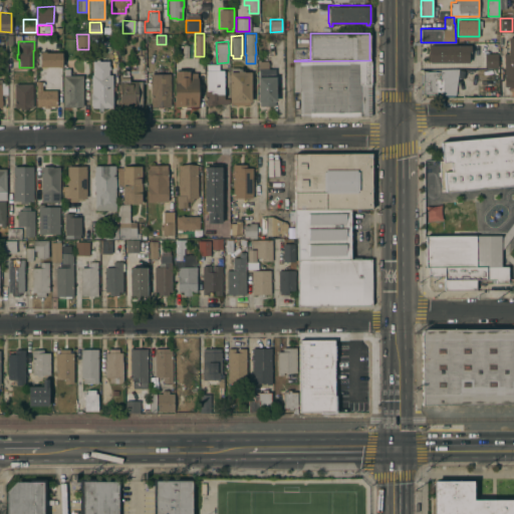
[(467,50),(472,50),(472,62),(468,62),(468,64),(458,64),(445,64),(445,63),(431,63),(431,44),(452,44),(452,43),(459,43),(459,44),(467,44),(467,50)]
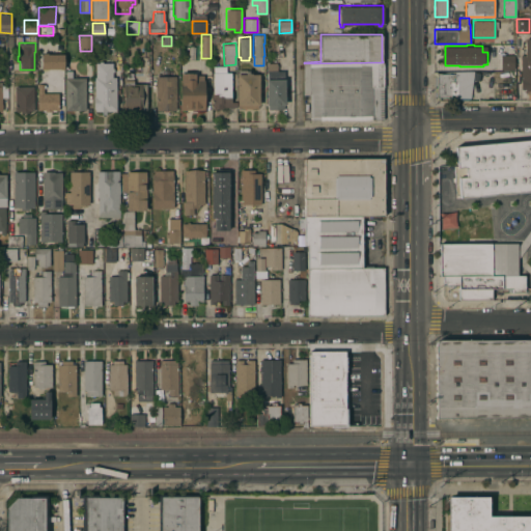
[(515,70),(502,70),(501,48),(514,48),(515,70)]
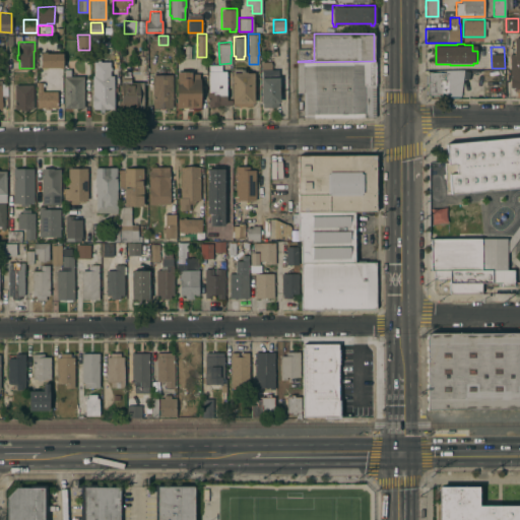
[(62,66),(40,66),(40,52),(42,52),(42,51),(46,51),(46,52),(62,52),(62,66)]
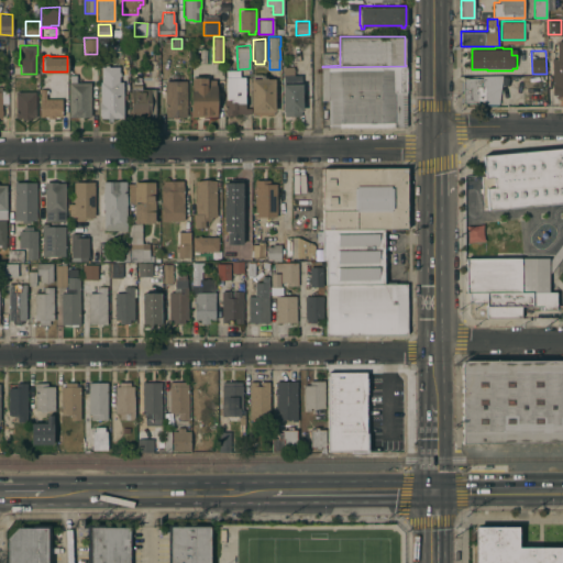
[(552,57),(562,57),(562,96),(556,96),(556,94),(552,94),(552,57)]
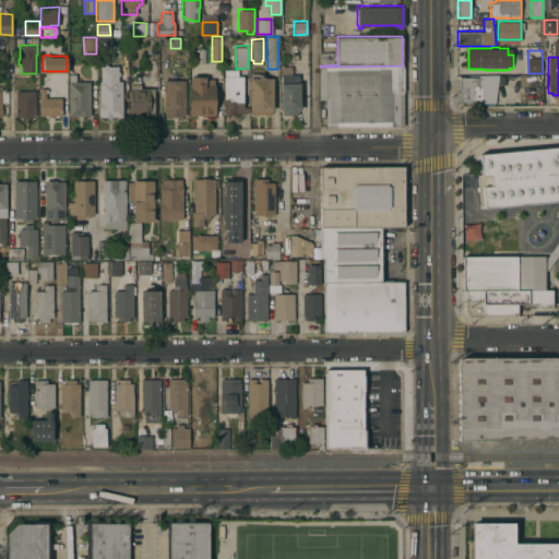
[(122,116),(99,116),(99,114),(98,114),(98,100),(99,100),(99,81),(100,81),(100,66),(118,66),(118,71),(119,71),(119,74),(118,74),(118,81),(121,80),(122,116)]
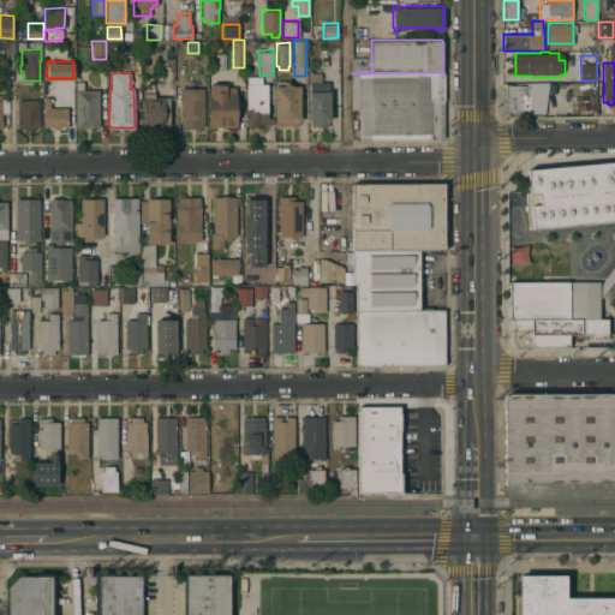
[(320,72),(321,82),(328,82),(328,90),(329,90),(330,120),(328,120),(328,126),(311,126),(311,120),(309,121),(309,91),(310,91),(309,72),(320,72)]
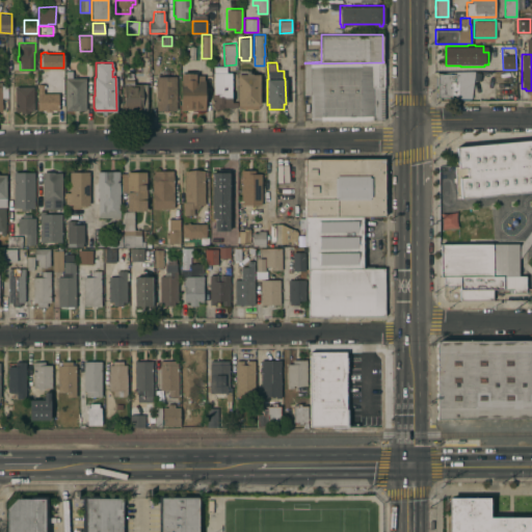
[(383,118),(311,120),(311,94),(304,94),(304,63),(383,62),(383,118)]
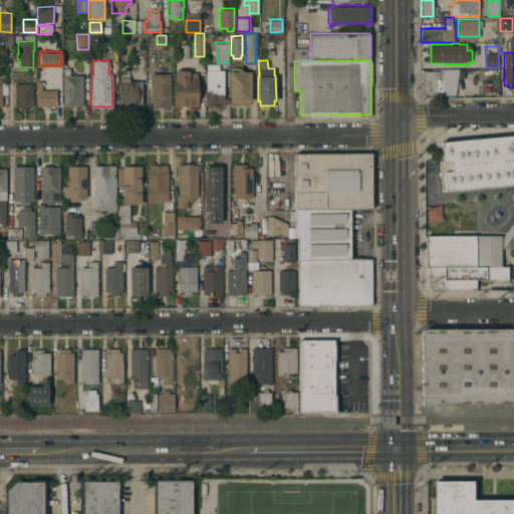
[(224,98),(229,98),(229,103),(216,103),(216,104),(205,104),(205,89),(207,89),(206,63),(215,63),(215,69),(223,69),(224,98)]
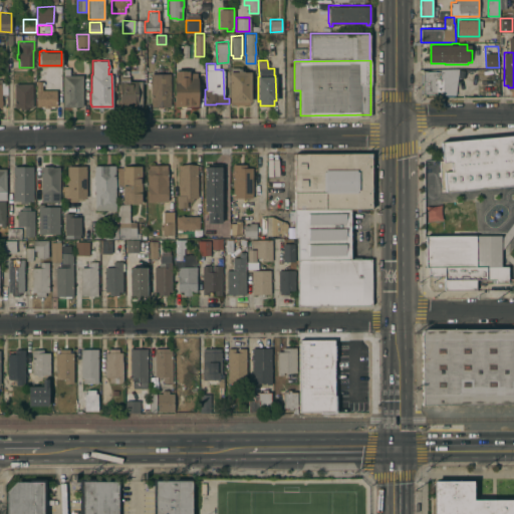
[(229,71),(231,71),(231,66),(238,66),(238,67),(241,67),(241,70),(243,70),(244,71),(250,71),(250,73),(256,73),(256,98),(251,98),(251,101),(249,101),(249,104),(231,104),(231,101),(229,101),(229,71)]
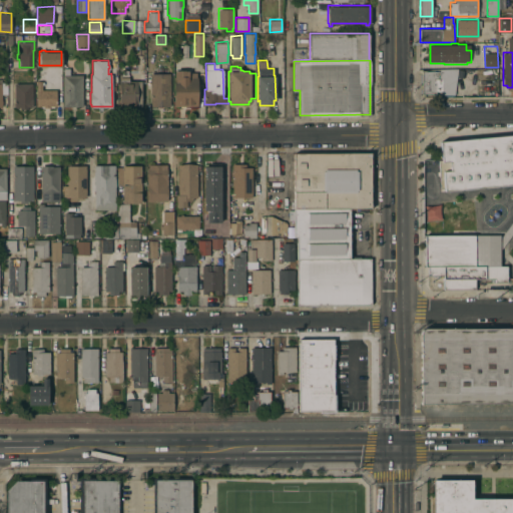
[(82,106),(62,106),(62,74),(63,74),(63,67),(69,67),(69,74),(82,74),(82,106)]
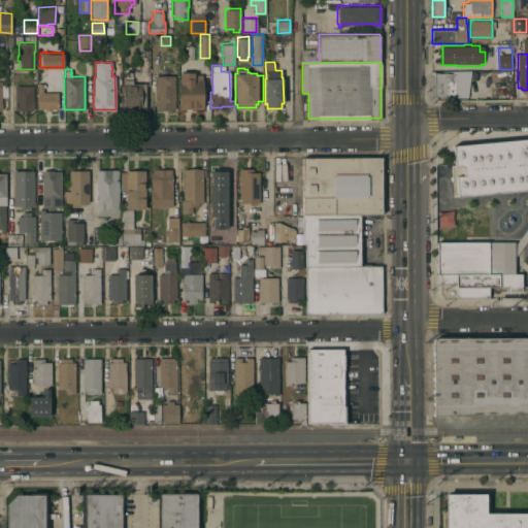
[(202,78),(203,78),(203,108),(178,108),(178,78),(179,78),(179,71),(194,71),(194,74),(202,74),(202,78)]
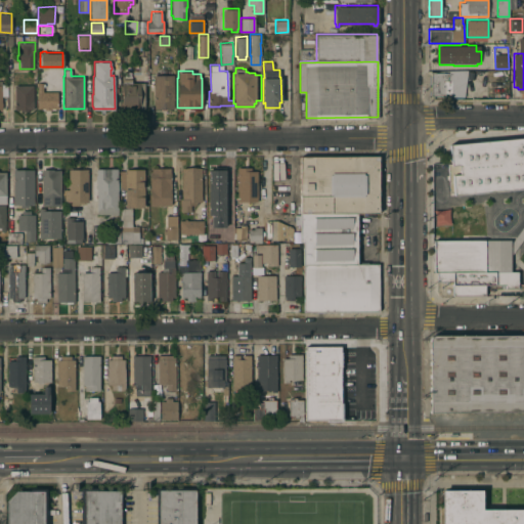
[(431,89),(429,89),(429,85),(430,85),(430,71),(463,72),(463,73),(466,73),(464,92),(449,91),(449,92),(444,92),(444,95),(430,95),(431,89)]
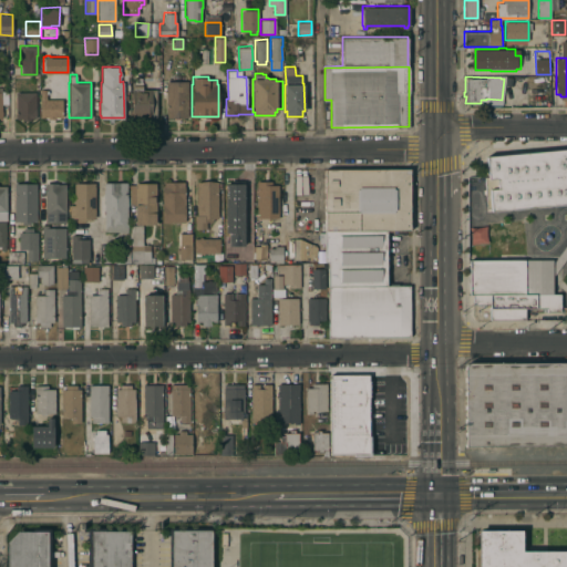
[(188,116),(166,116),(166,80),(187,80),(188,116)]
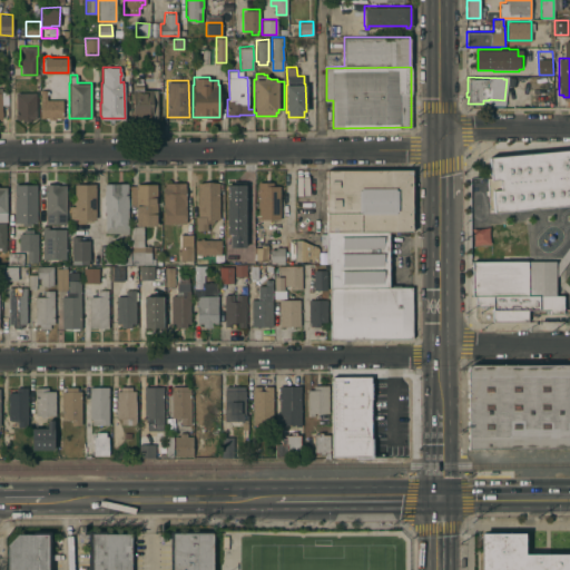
[(157,117),(133,117),(133,85),(143,85),(143,89),(157,89),(157,117)]
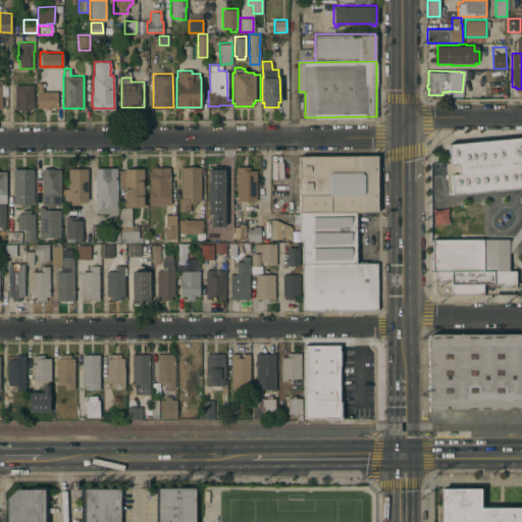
[(57,107),(55,107),(55,108),(53,108),(52,107),(50,107),(50,108),(44,108),(39,108),(39,107),(37,107),(37,82),(43,82),(43,91),(57,91),(57,107)]
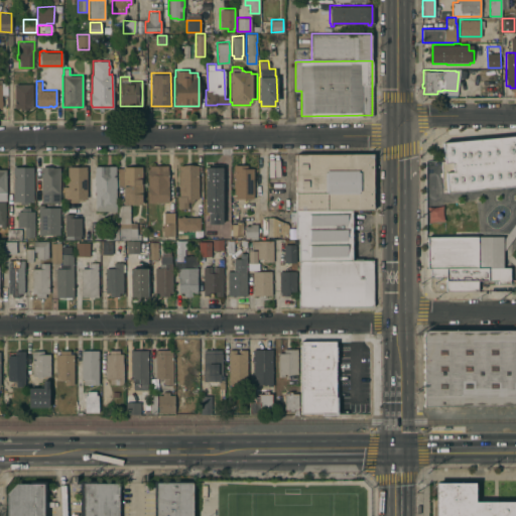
[(32,107),(27,107),(27,109),(20,109),(20,107),(14,107),(14,83),(32,83),(32,107)]
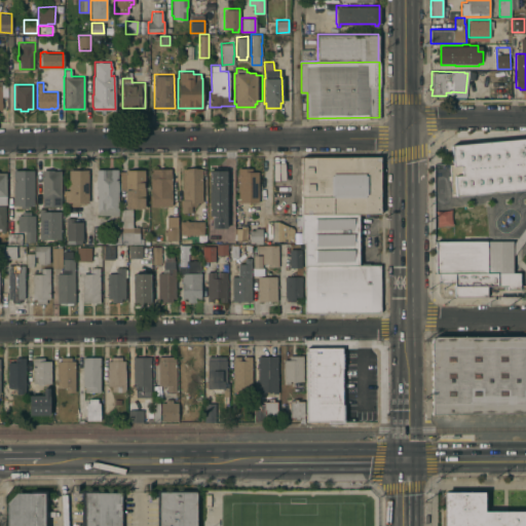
[(525,189),(473,194),(455,195),(453,176),(461,175),(460,164),(452,165),(450,145),(525,138),(525,189)]
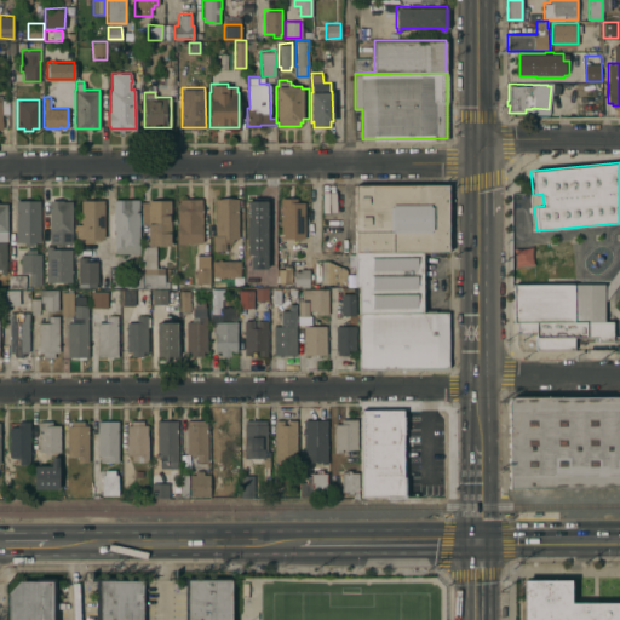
[(354,185),(447,185),(448,251),(422,252),(354,253),(354,185)]
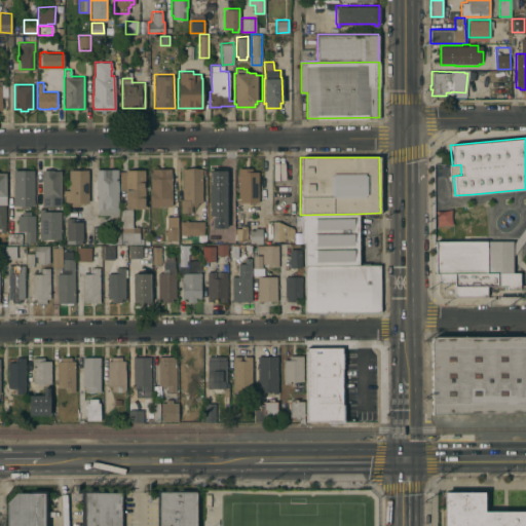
[(227,183),(229,183),(229,187),(227,187),(227,190),(226,190),(226,196),(219,196),(219,199),(212,199),(212,194),(211,194),(211,168),(213,168),(213,165),(225,165),(225,168),(227,168),(227,183)]
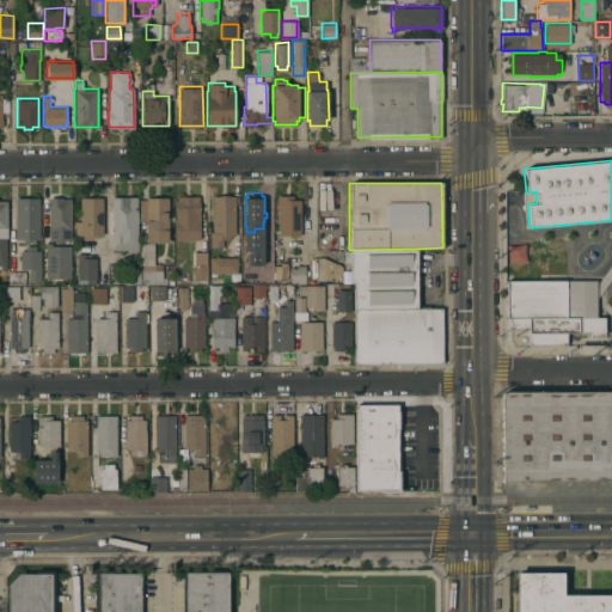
[(200,238),(175,239),(175,201),(177,201),(177,196),(199,195),(200,238)]
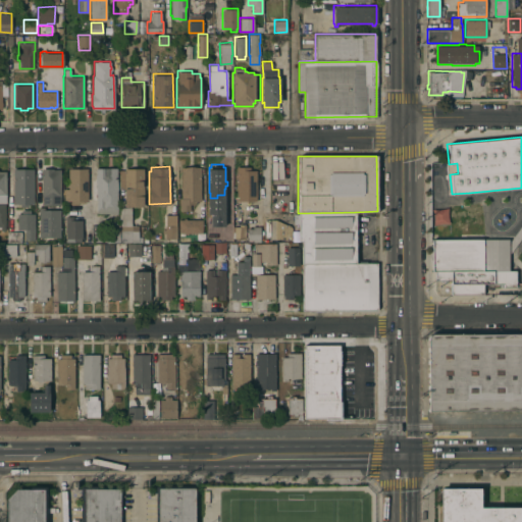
[(201,200),(196,200),(196,203),(190,203),(190,210),(179,210),(179,198),(181,198),(180,166),(200,166),(201,200)]
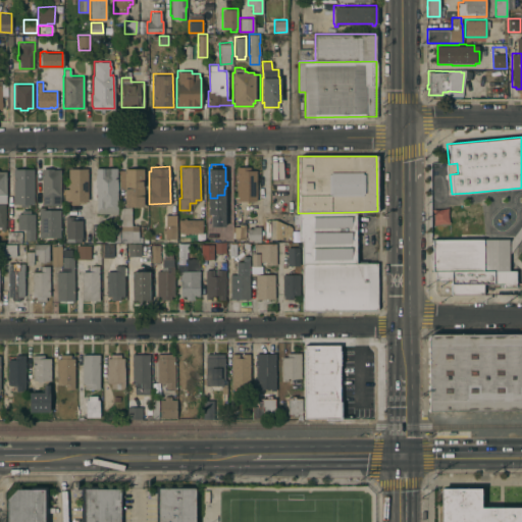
[(256,200),(237,200),(237,190),(236,190),(235,179),(237,179),(236,166),(250,166),(250,169),(256,169),(256,200)]
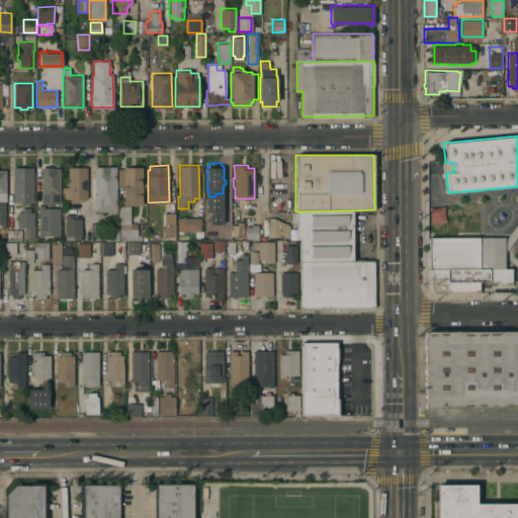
[(87,198),(84,198),(84,202),(70,202),(70,198),(63,198),(63,186),(68,186),(68,166),(86,166),(87,198)]
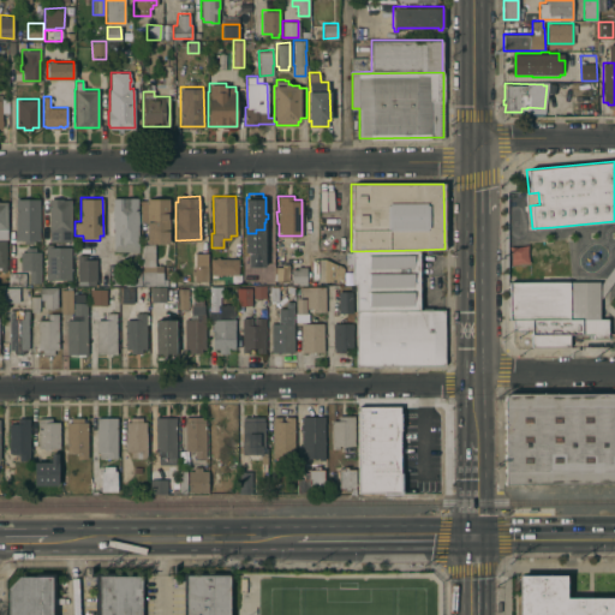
[(138,213),(138,224),(138,250),(113,251),(113,214),(112,214),(112,204),(113,204),(113,197),(137,197),(138,213)]
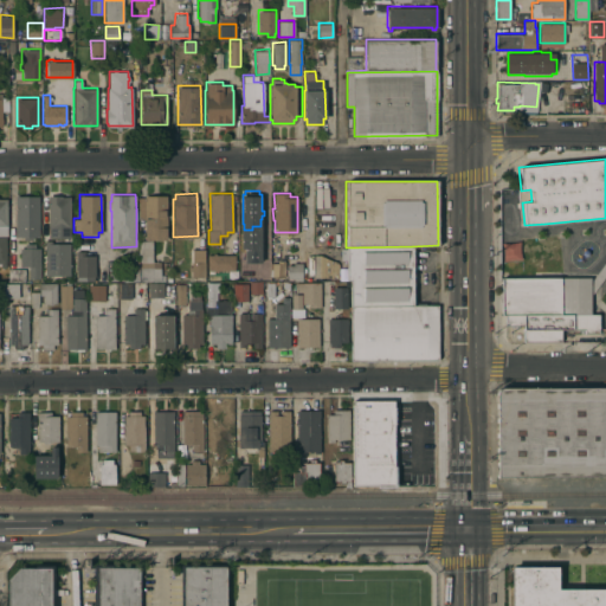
[(166,239),(144,239),(144,218),(140,218),(140,197),(144,197),(144,194),(167,194),(166,239)]
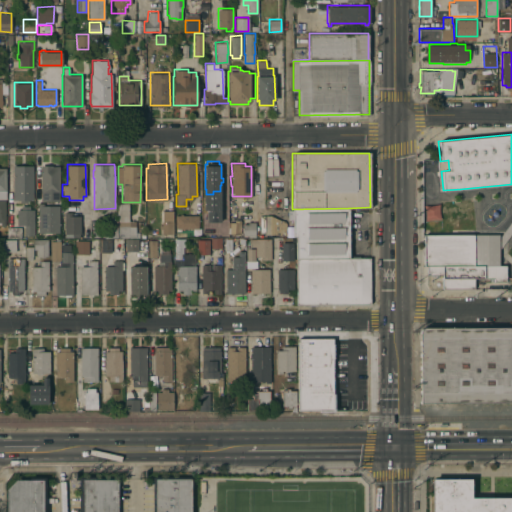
[(33,199),(27,199),(27,202),(20,202),(20,199),(13,199),(13,165),(33,165),(33,199)]
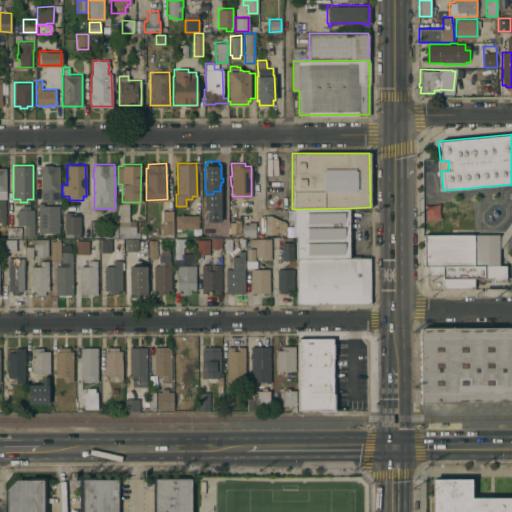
[(59,192),(59,200),(41,200),(40,165),(51,165),(59,165),(59,192)]
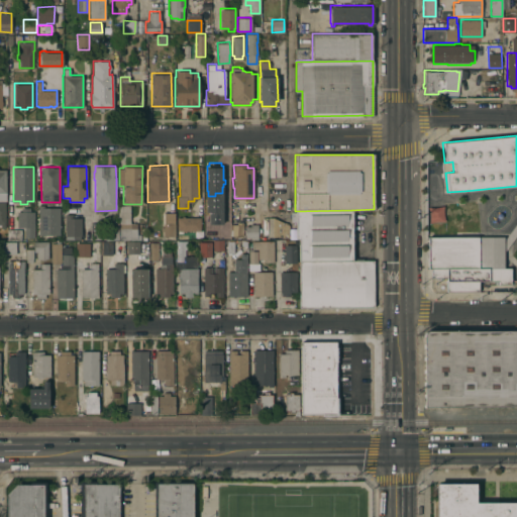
[(119,204),(129,204),(130,222),(136,222),(137,233),(139,233),(139,234),(140,234),(140,239),(133,239),(133,240),(125,240),(125,239),(119,239),(119,222),(119,204)]
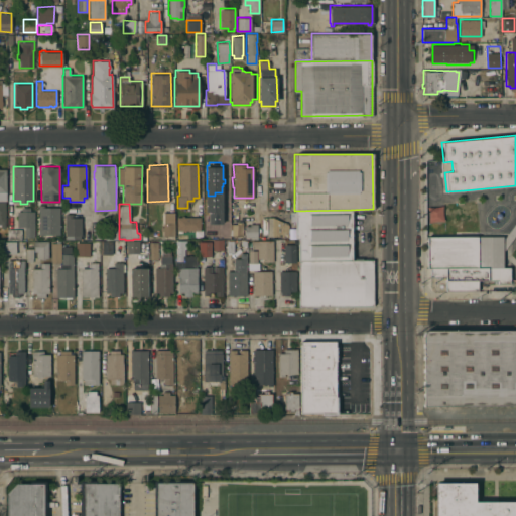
[(59,234),(38,234),(38,205),(43,205),(43,207),(59,207),(59,234)]
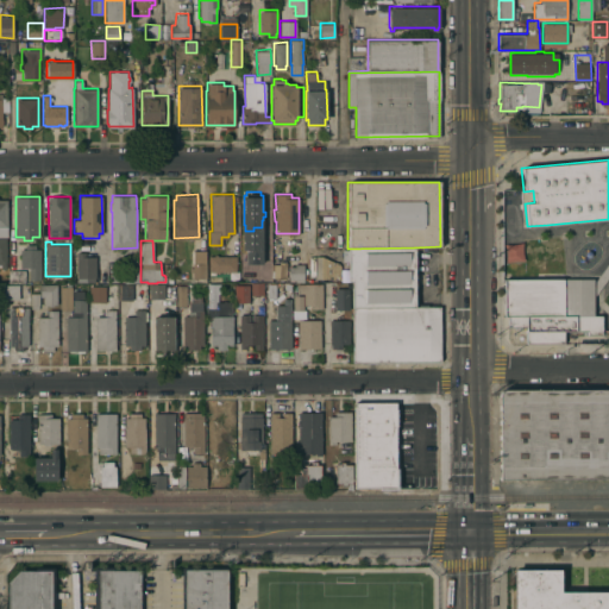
[(41,280),(29,280),(29,267),(20,267),(20,248),(25,249),(25,244),(35,244),(35,249),(41,249),(41,280)]
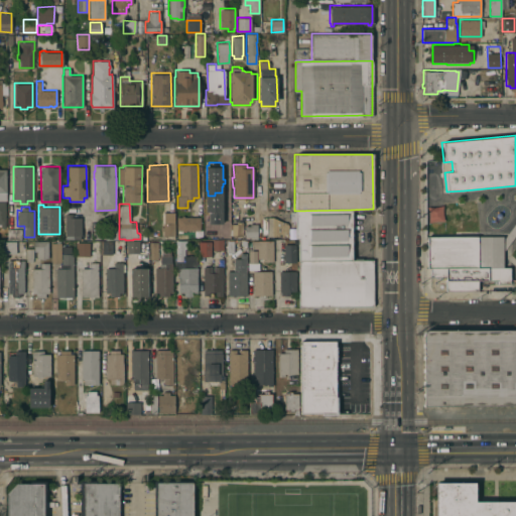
[(441,221),(441,207),(426,207),(427,221),(441,221)]
